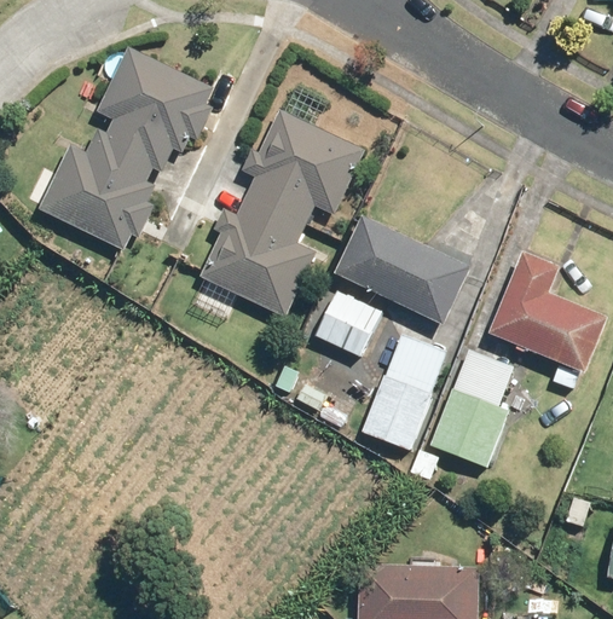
[(127,42),(45,208),(125,248),(207,82),(127,42)]
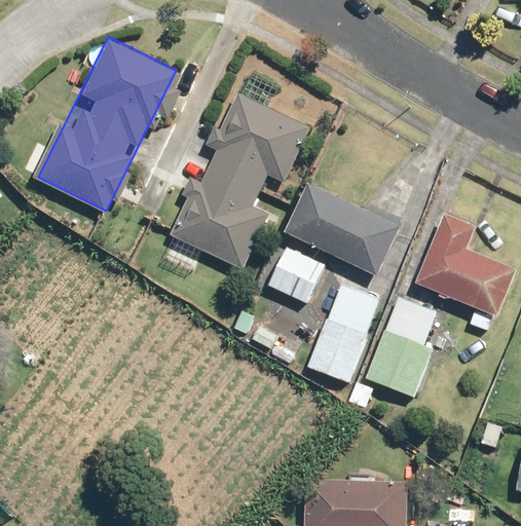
[(250,101),(182,236),(236,263),(304,128),(250,101)]
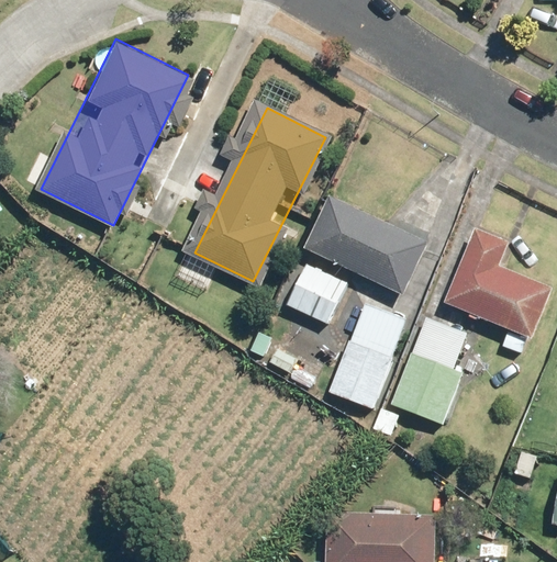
[(336,195),(309,250),(403,296),(431,242),(336,195)]
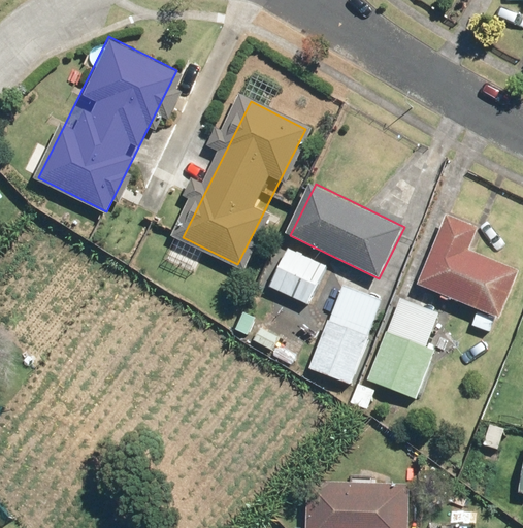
[(482,224),(447,211),(436,241),(419,285),(501,318),(521,270),(471,251),(482,224)]
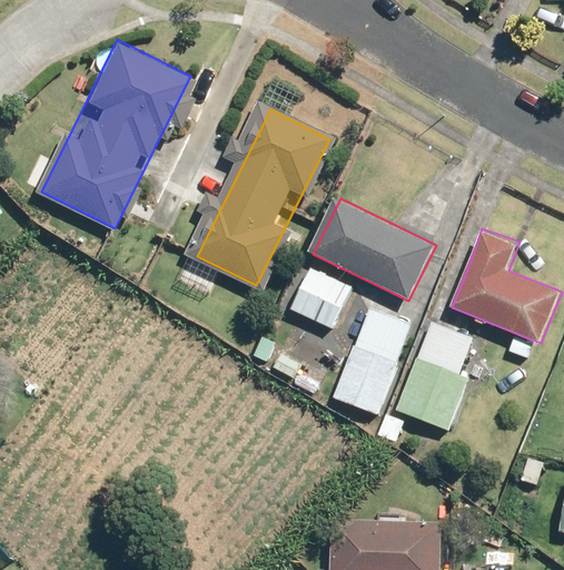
[(369,310),(332,396),(373,414),(411,327),(369,310)]
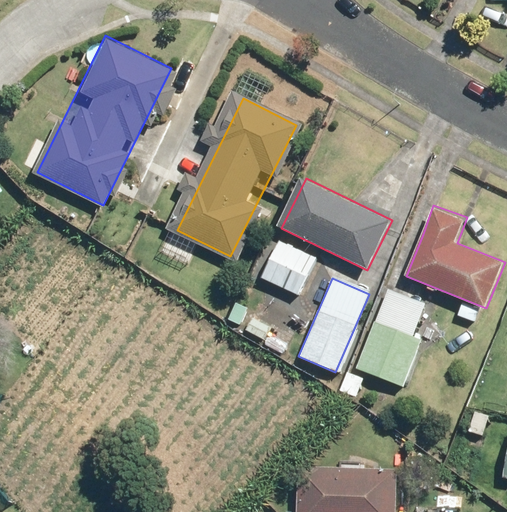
[(384,291),(352,367),(395,385),(427,309),(384,291)]
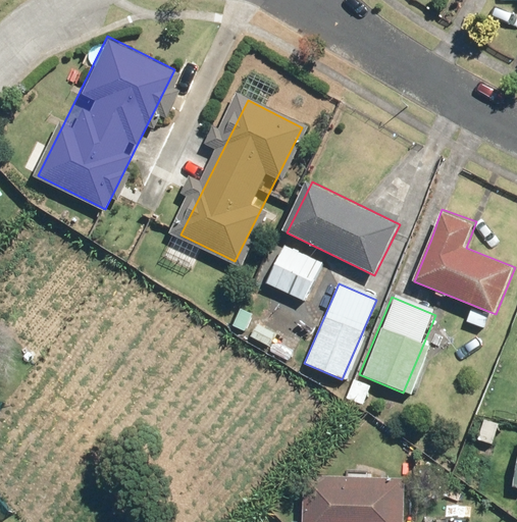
[(311,475),(309,521),(403,521),(405,478),(311,475)]
